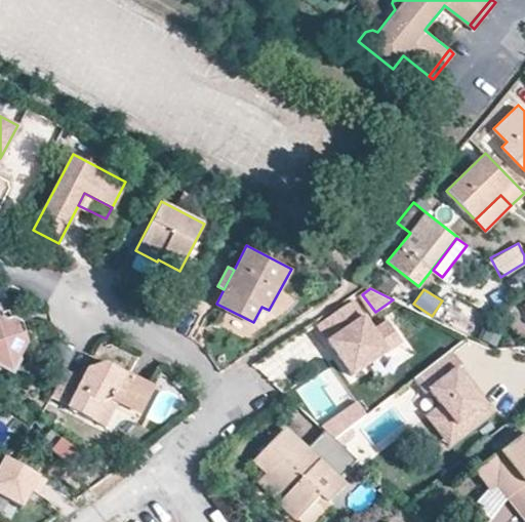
[(355,299),(319,324),(355,375),(404,342),(390,320),(376,330),(355,299)]
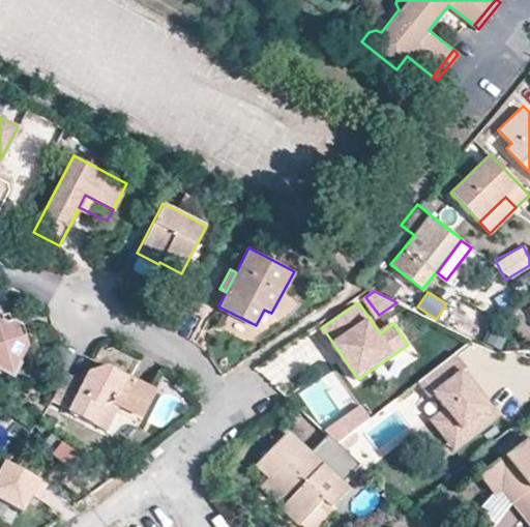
[(18,350),(26,334),(23,325),(11,319),(7,320),(2,319),(1,314),(0,313),(0,367),(13,374),(21,359),(18,350)]
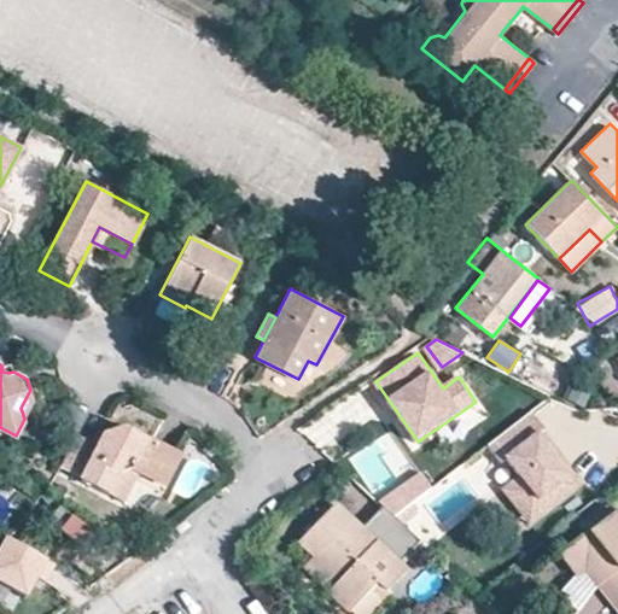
[(544,427),(531,410),(489,442),(503,460),(508,456),(522,473),(502,486),(522,512),(537,498),(546,508),(578,484),(538,432),(544,427)]
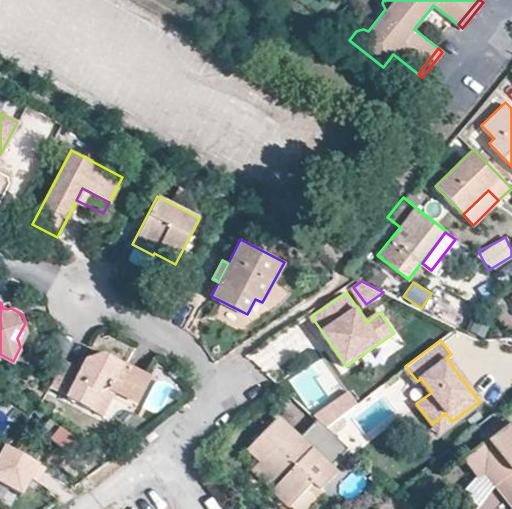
[(151,376),(104,351),(86,358),(66,396),(90,408),(103,384),(114,389),(138,402),(151,376)]
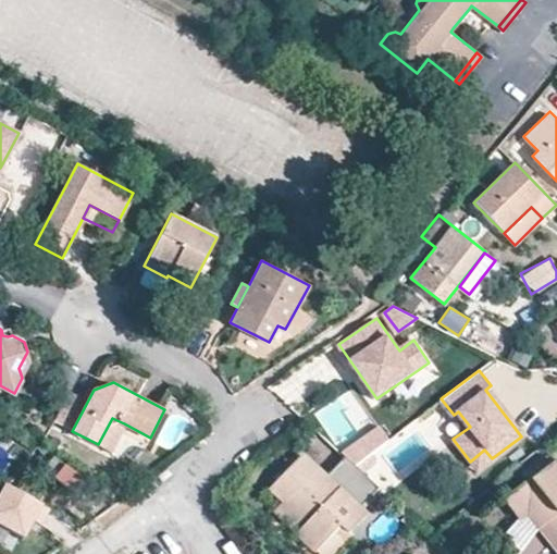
[(111,452),(124,423),(112,418),(98,444),(111,452)]
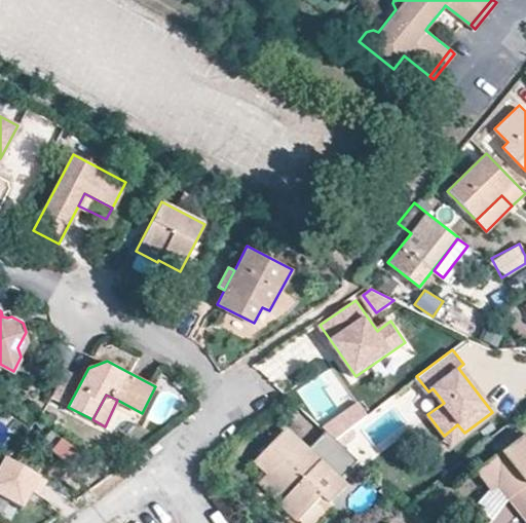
[(363,398),(340,414),(349,427),(372,410),(363,398)]
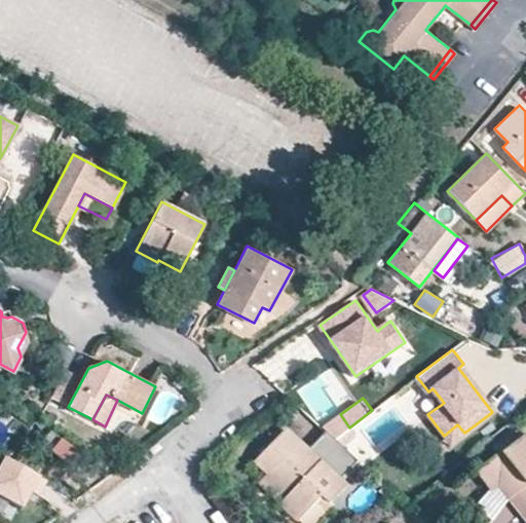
[(340,414),(323,427),(335,438),(349,427),(340,414)]
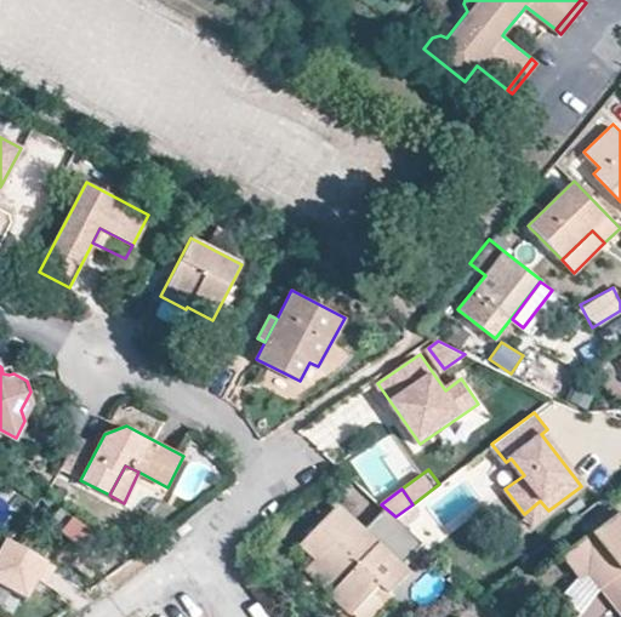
[(92,526),(61,500),(46,516),(78,543),(92,526)]
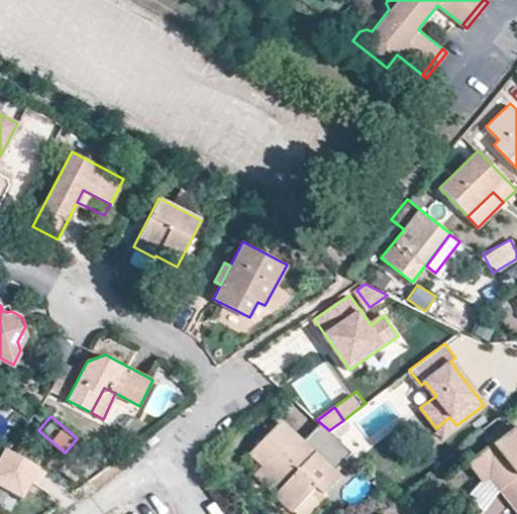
[(436,428),(442,436),(456,425),(449,417),(436,428)]
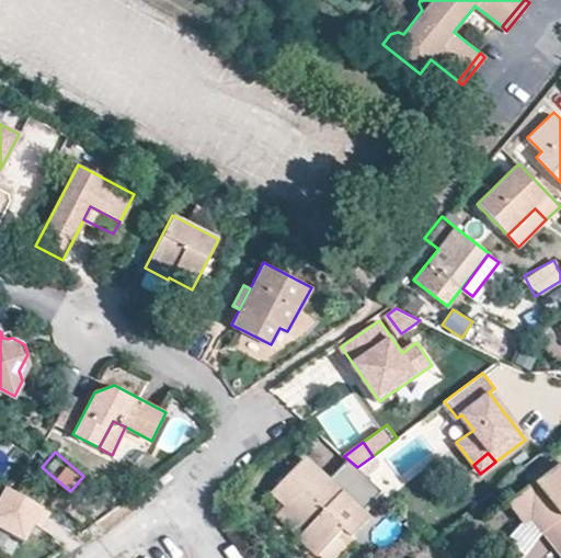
[(351,536),(368,517),(359,509),(325,476),(304,456),(272,490),(285,502),(308,524),(297,536),(318,555),(342,528),(351,536)]
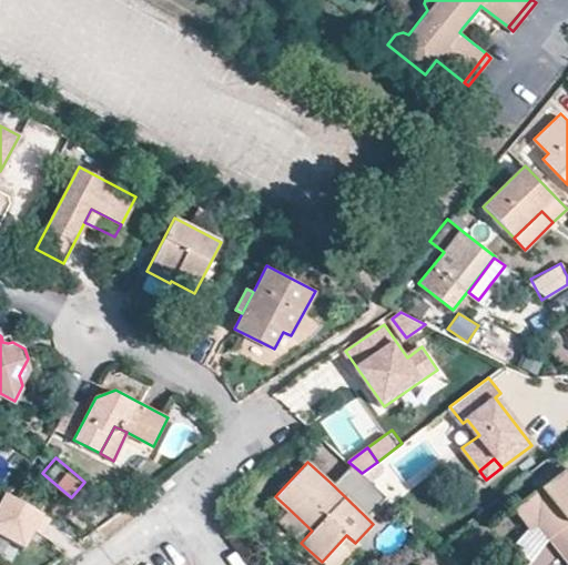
[(362,473),(348,462),(330,482),(364,515),(384,494),(362,473)]
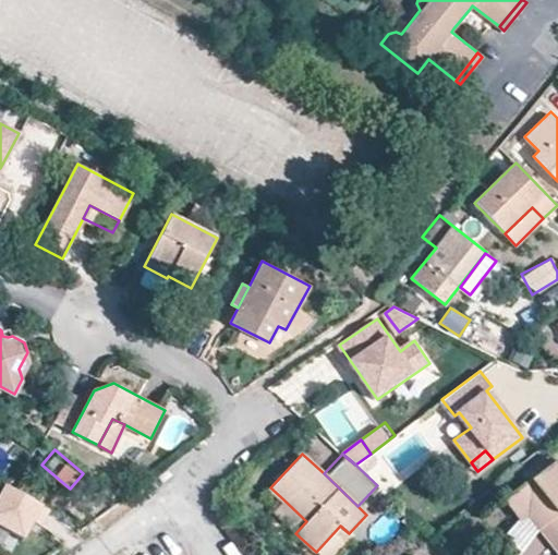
[(557,460),(557,459),(505,501),(520,521),(528,515),(538,529),(549,520),(557,531),(557,460)]
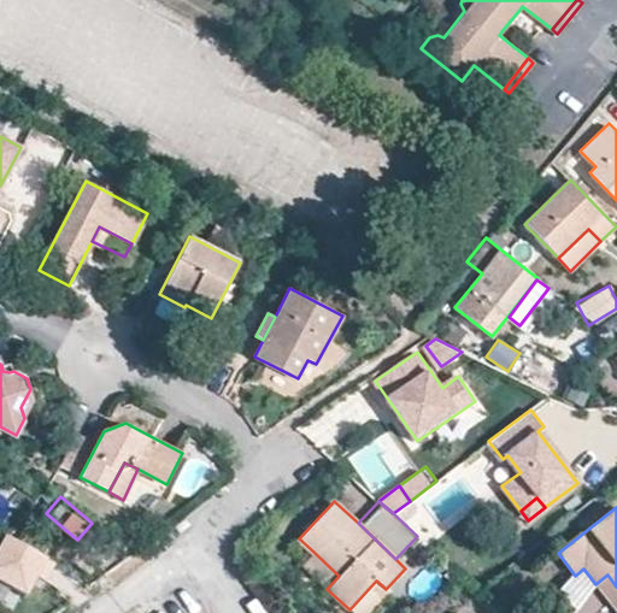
[(47,579),(57,561),(7,534),(0,547),(0,578),(28,594),(39,575),(47,579)]
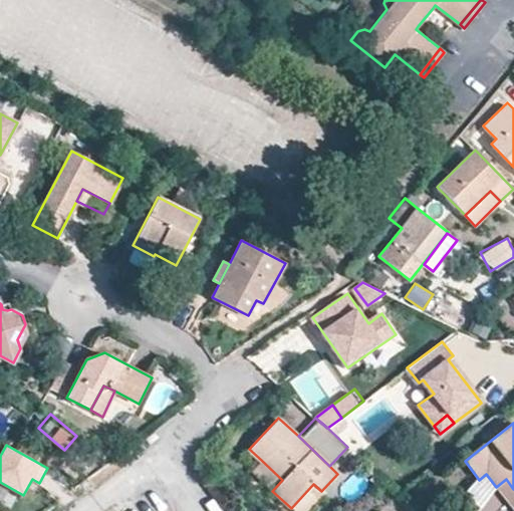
[(282,480),(261,460),(251,471),(272,491),(282,480)]
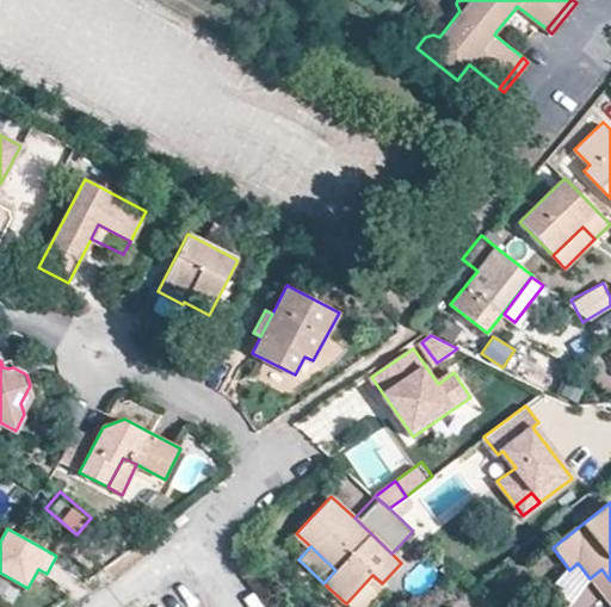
[(610,581),(602,569),(590,578),(610,605),(610,581)]
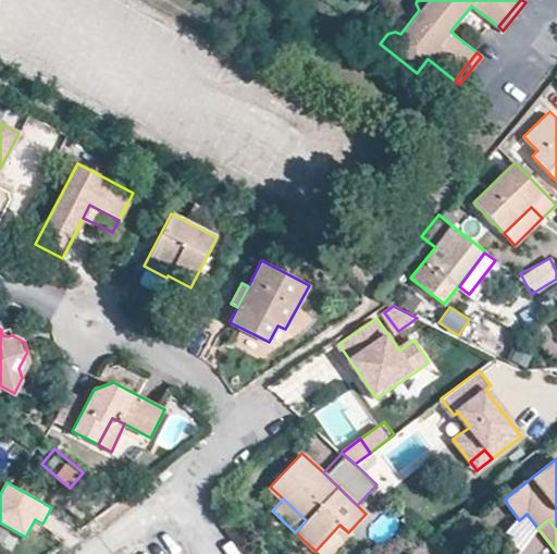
[(319,553),(327,553),(348,532),(339,525),(316,551),(319,553)]
